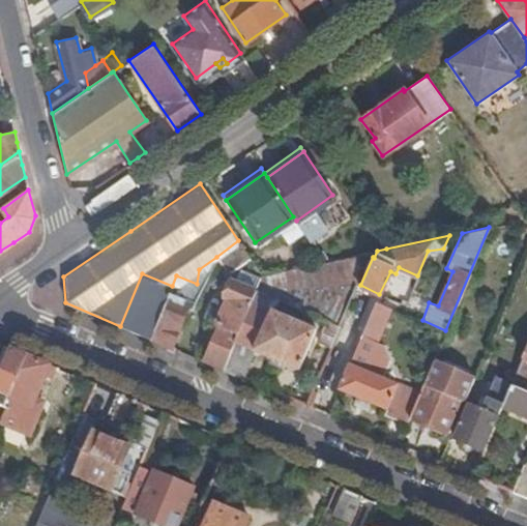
[(238,240),(216,257),(217,259),(229,273),(251,258),(238,240)]
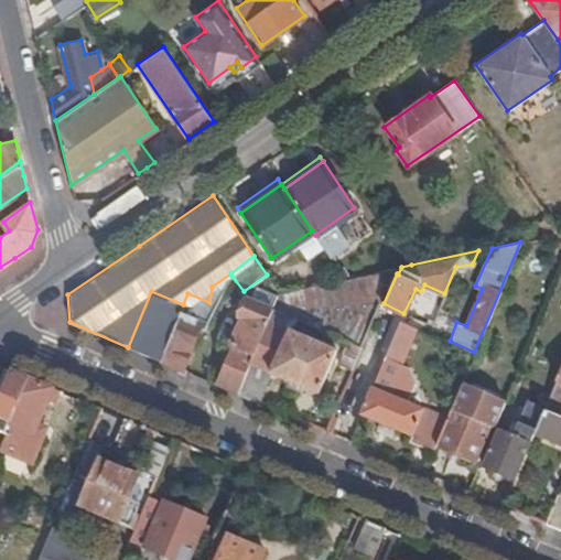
[(151,291),(128,347),(181,369),(200,326),(204,327),(214,304),(209,302),(187,293),(183,304),(151,291)]
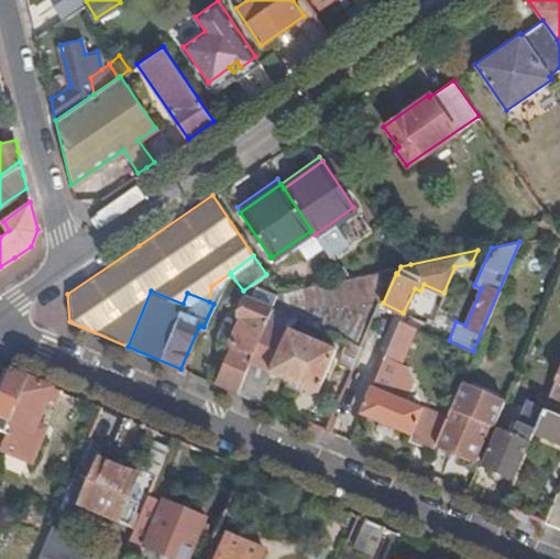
[(232,341),(215,382),(237,392),(267,316),(275,299),(260,294),(257,299),(248,295),(244,296),(238,313),(241,315),(230,341),(232,341)]
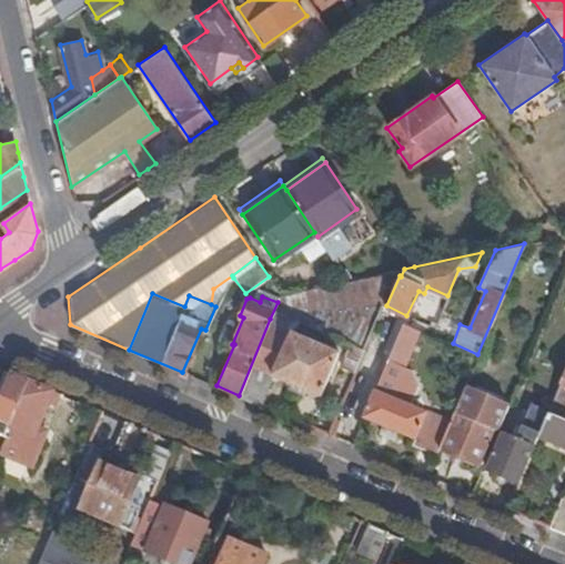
[(270,319),(239,395),(260,404),(273,373),(272,373),(291,329),(270,319)]
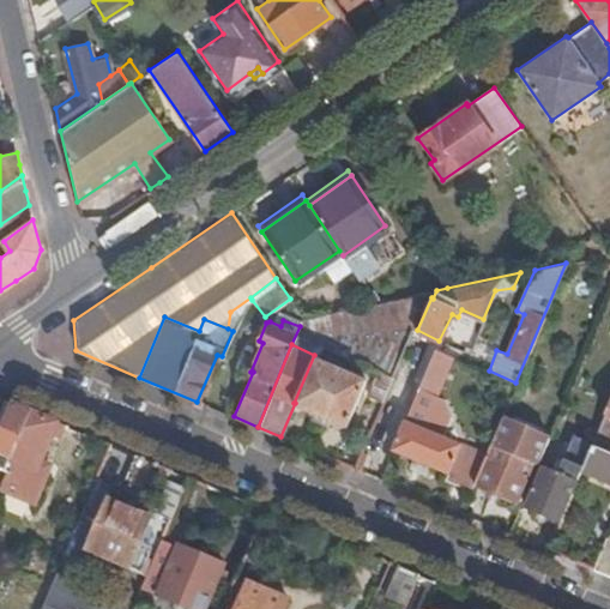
[(435,349),(393,447),(447,471),(444,477),(470,489),(473,481),(487,452),(459,440),(458,444),(441,436),(451,416),(444,398),(438,395),(454,355),(435,349)]
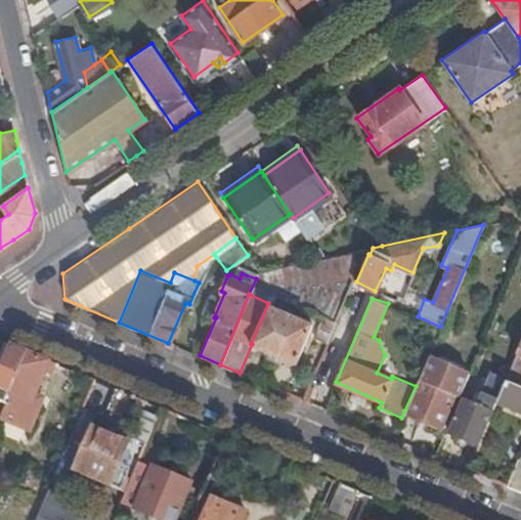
[(251,344),(252,344),(295,362),(312,322),(268,303),(251,344)]
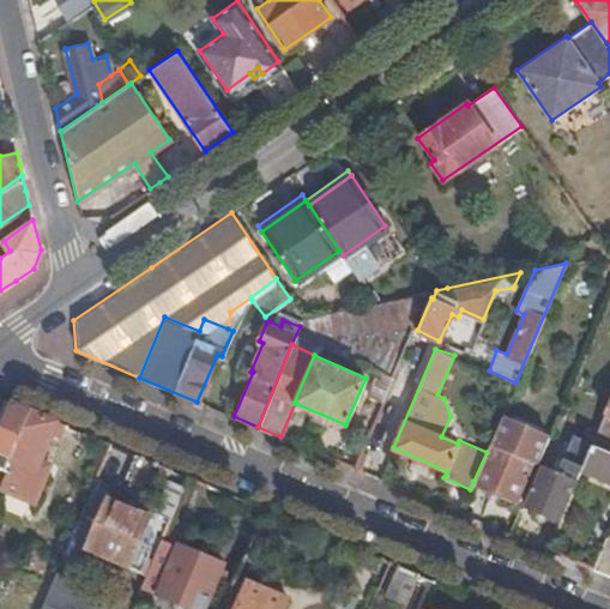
[(369,393),(384,399),(393,375),(379,371),(369,393)]
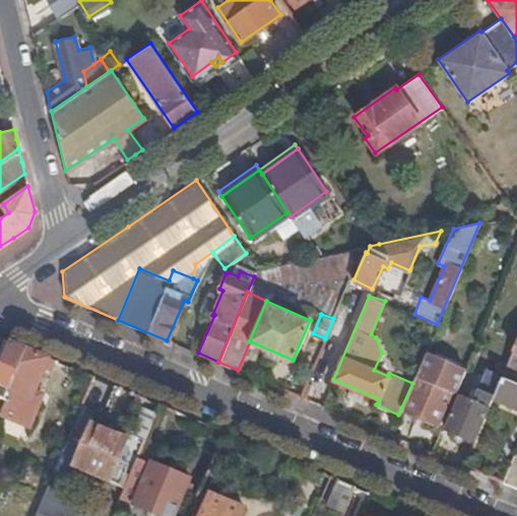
[(516,337),(502,374),(501,376),(516,382),(516,337)]
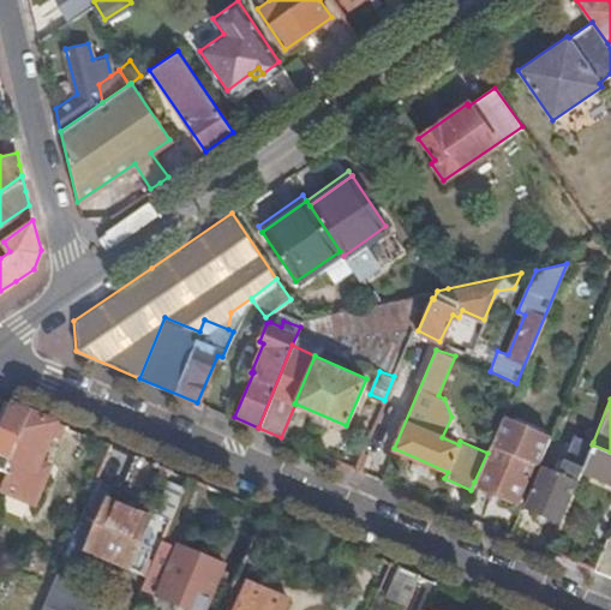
[(31,410),(11,401),(0,425),(0,468),(6,471),(31,410)]
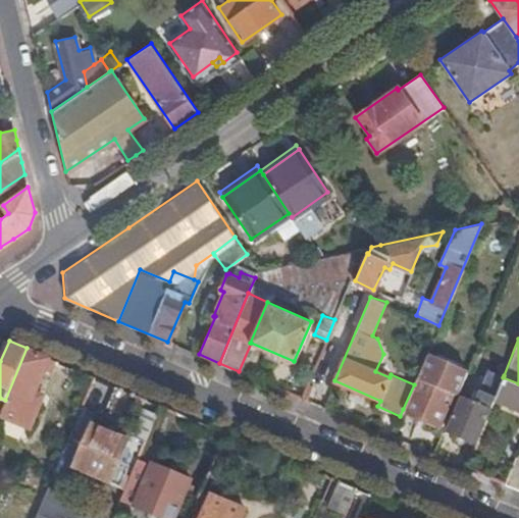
[(48,357),(27,348),(5,400),(0,411),(0,413),(28,425),(38,403),(33,400),(36,392),(35,391),(48,357)]
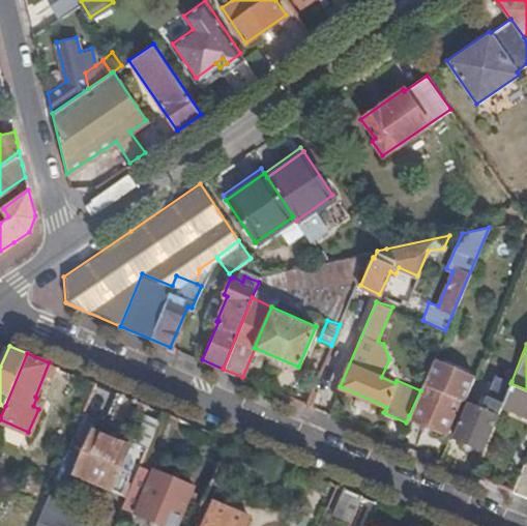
[(460,400),(463,401),(472,381),(432,363),(420,390),(409,415),(445,431),(460,400)]
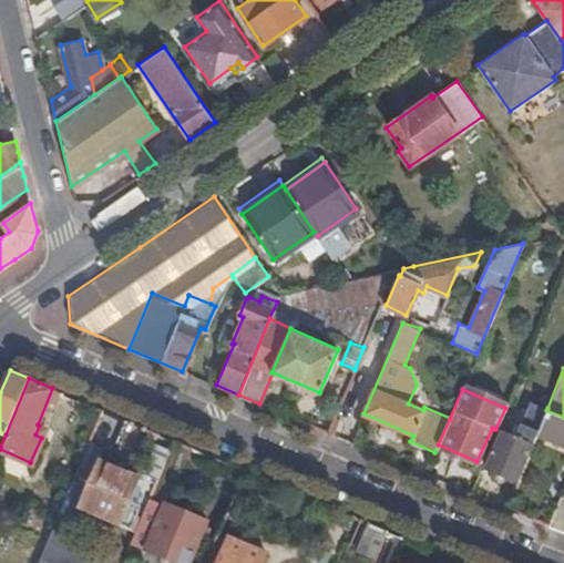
[(485,466),(518,479),(536,432),(546,410),(547,408),(530,401),(514,437),(500,430),(485,466)]
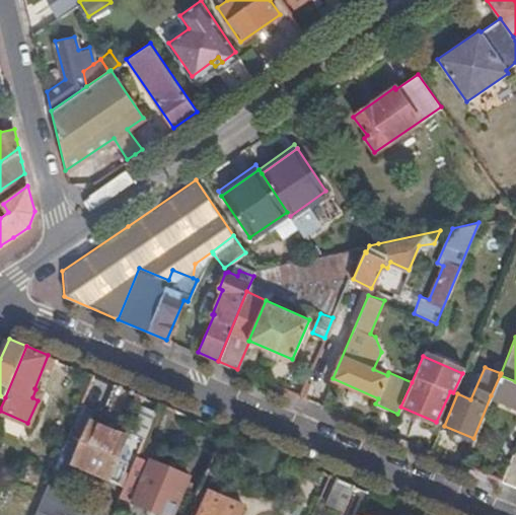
[(105,379),(92,373),(75,415),(58,456),(124,485),(136,454),(142,442),(89,420),(105,379)]
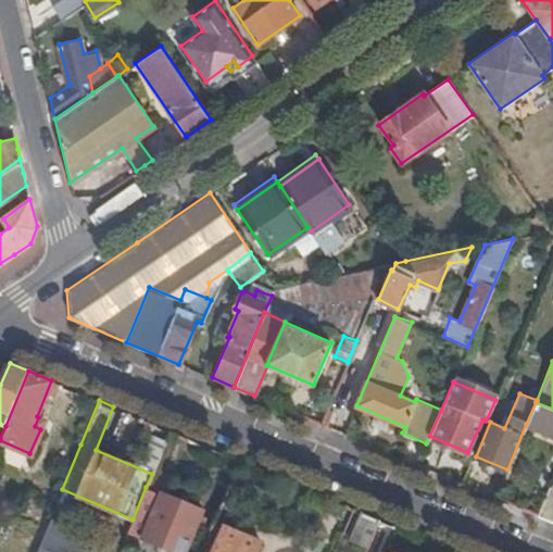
[(552,409),(536,402),(526,424),(552,435),(552,409)]
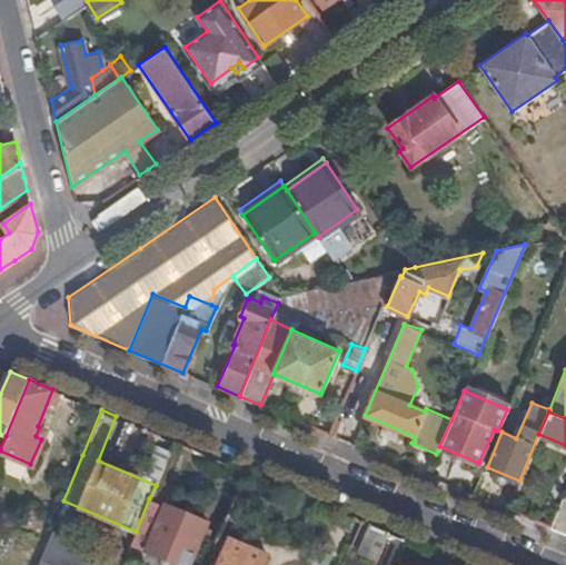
[(46,429),(39,427),(36,436),(41,439),(46,429)]
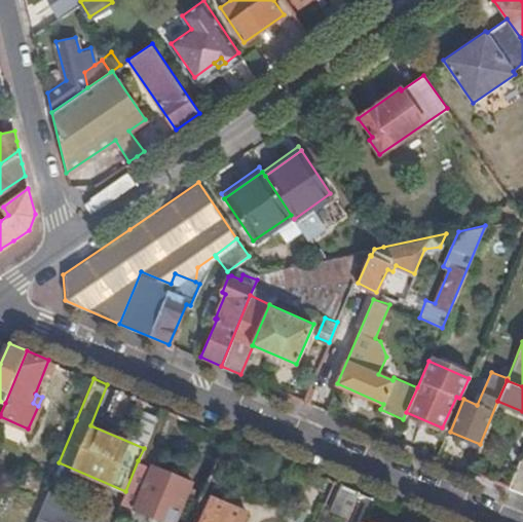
[(522,455),(521,454),(508,485),(522,491),(522,455)]
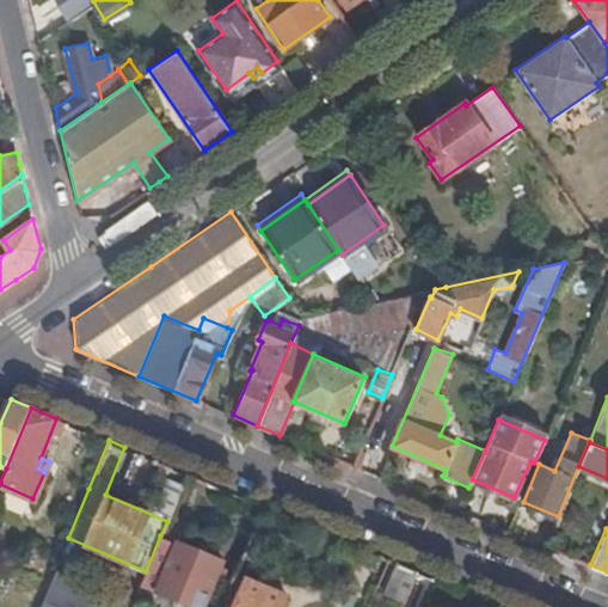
[(550,534),(545,546),(552,549),(557,538),(550,534)]
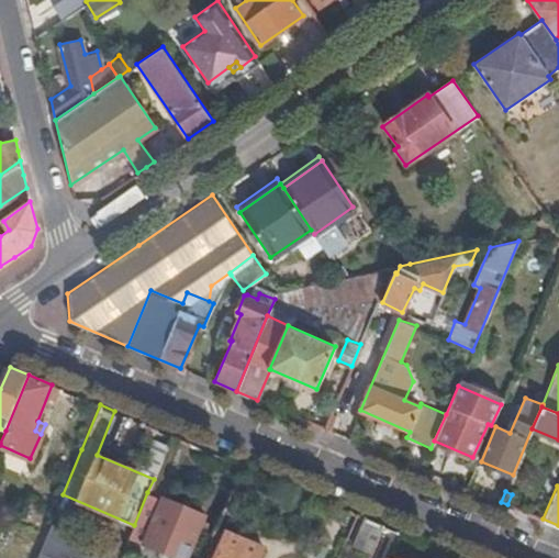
[(147,492),(134,525),(123,549),(130,553),(132,546),(135,547),(143,529),(147,532),(143,543),(179,557),(186,557),(193,538),(200,540),(208,523),(202,521),(204,514),(163,497),(161,499),(147,492)]
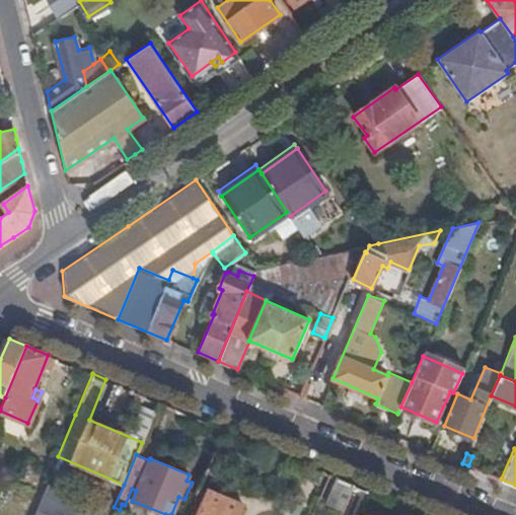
[(353,483),(338,476),(327,502),(342,508),(353,483)]
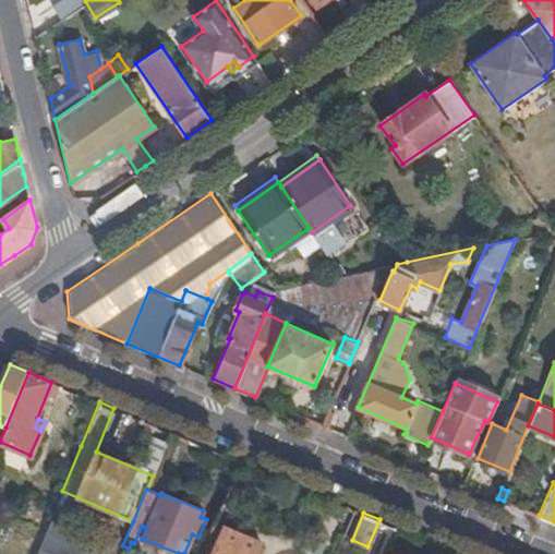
[(118,553),(121,548),(50,517),(35,553),(37,553),(118,553)]
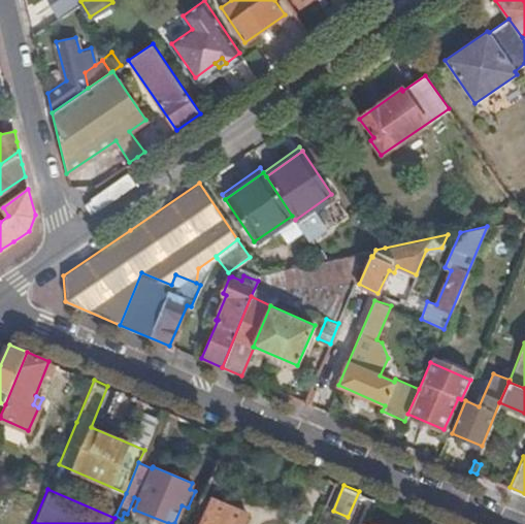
[(210,500),(201,497),(190,523),(241,523),(247,514),(212,498),(210,500)]
